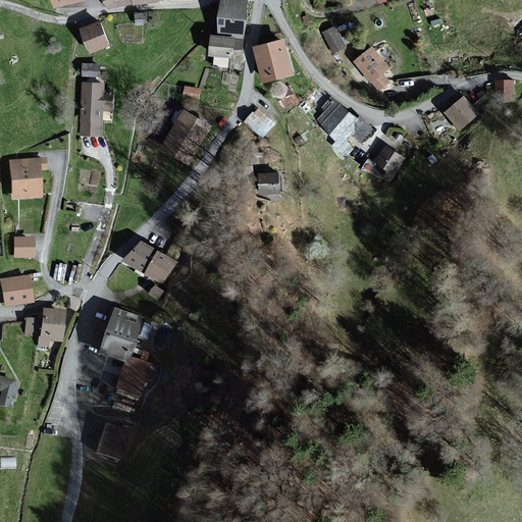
[(103,0),(108,8),(132,4),(129,0),(103,0)]
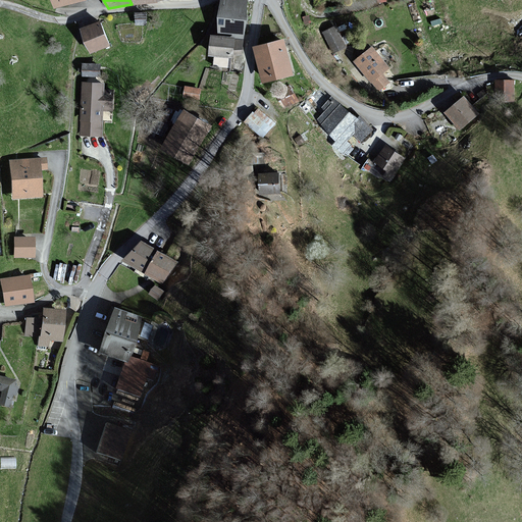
[(244,38),(247,0),(221,0),(219,31),(235,33),(235,37),(244,38)]
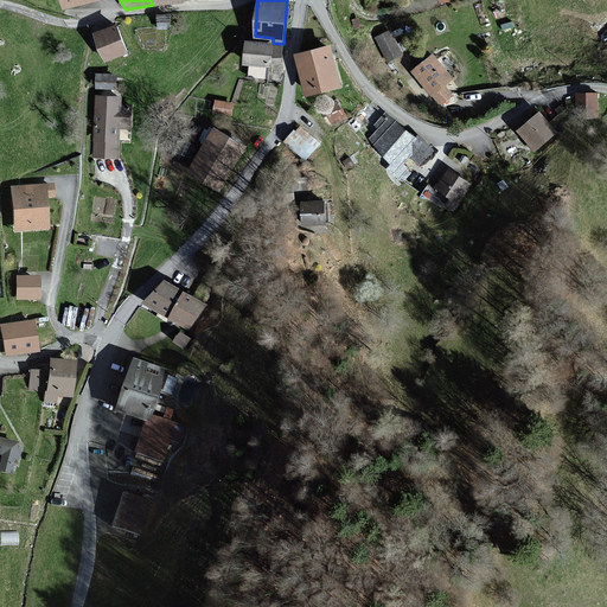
[(127,52),(115,25),(95,36),(107,62),(127,52)]
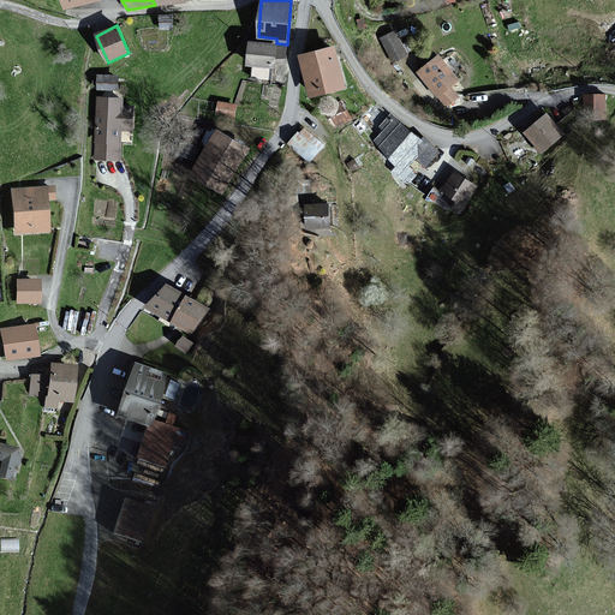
[(407,54),(395,31),(381,39),(393,61),(407,54)]
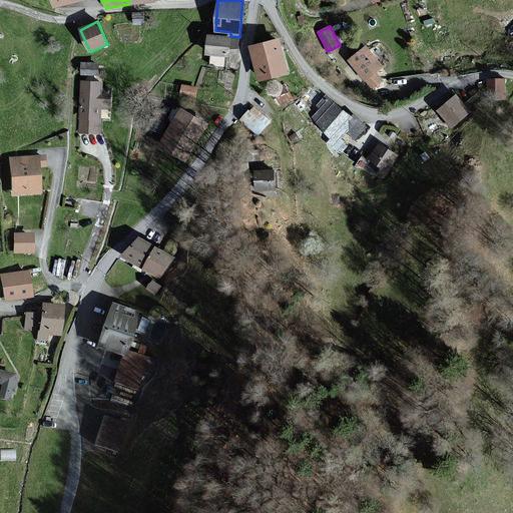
[(237,54),(238,40),(231,39),(231,37),(207,35),(205,55),(229,56),(229,53),(237,54)]
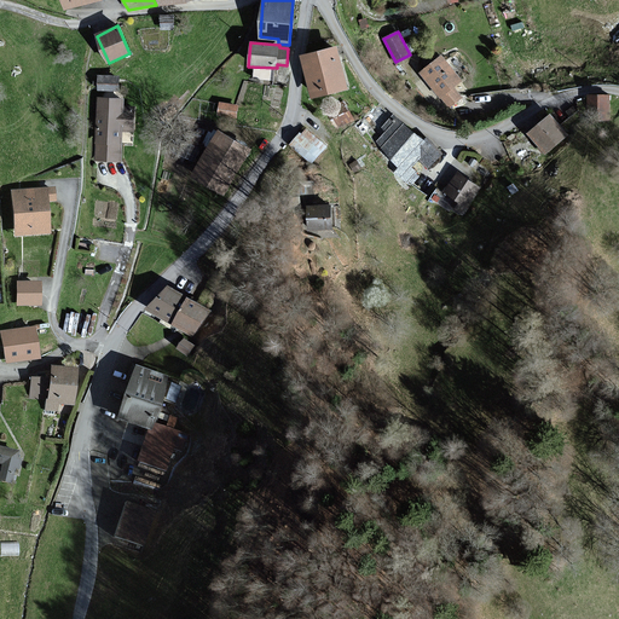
[(348,87),(336,46),(301,56),(313,97),(348,87)]
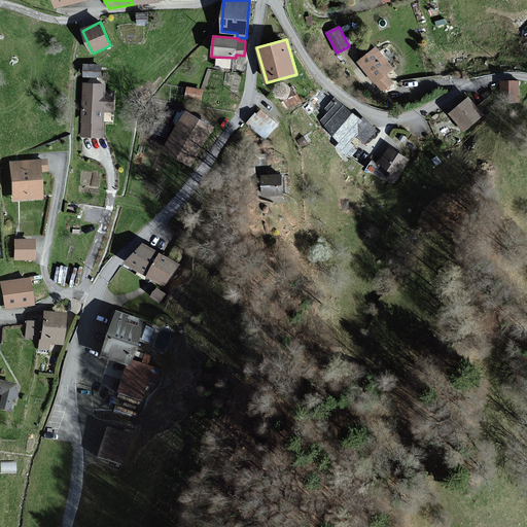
[(393,69),(376,47),(358,62),(382,92),(393,82),(386,74),(393,69)]
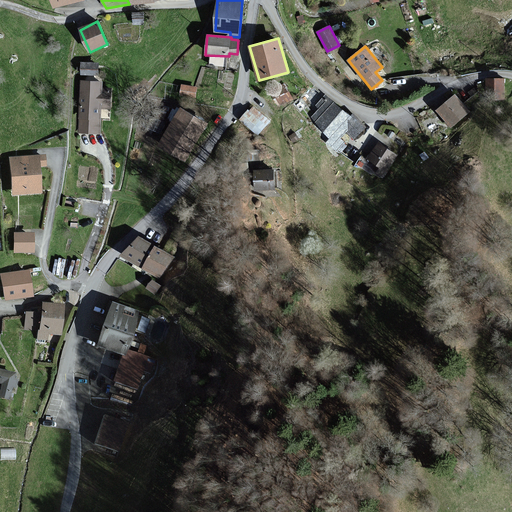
[(99,76),(99,63),(81,62),(80,75),(99,76)]
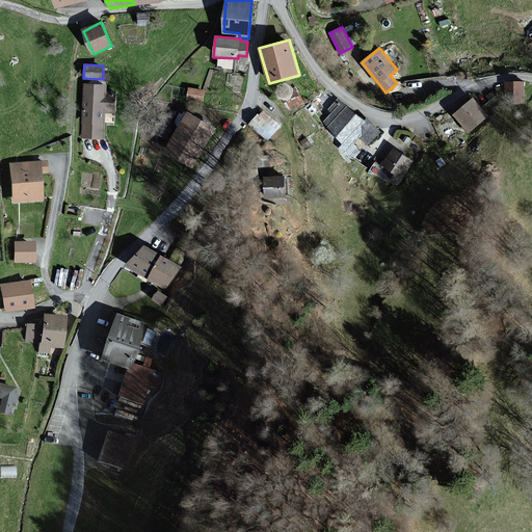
[(524,82),(506,82),(506,103),(524,103),(524,82)]
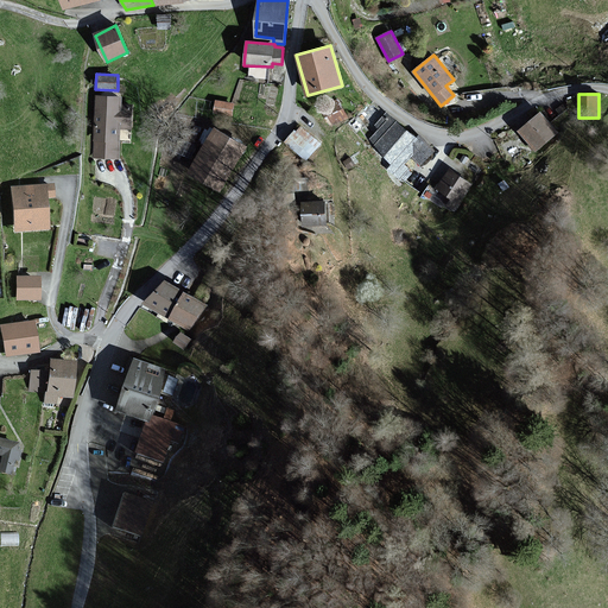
[(122,105),(122,97),(96,96),(94,157),(119,158),(120,141),(131,141),(133,105),(122,105)]
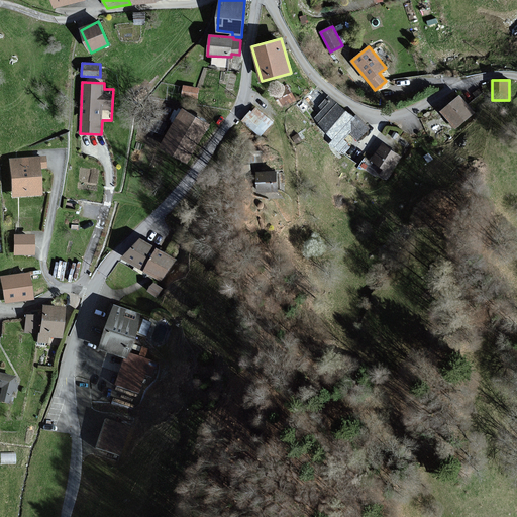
[(198,88),(184,86),(182,96),(197,98),(198,88)]
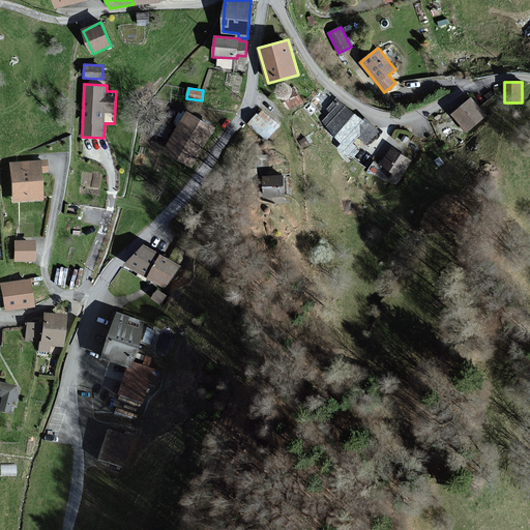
[(304,104),(295,88),(280,97),(289,113),(304,104)]
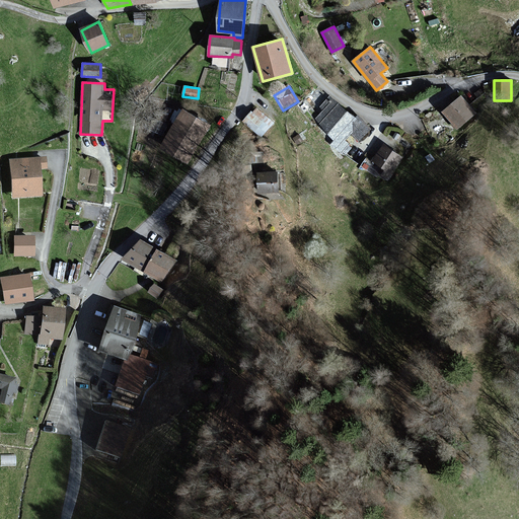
[(373,130),(358,116),(356,119),(331,96),(322,106),(325,109),(315,120),(337,139),(331,145),(345,157),(356,145),(348,138),(353,133),(362,141),(373,130)]
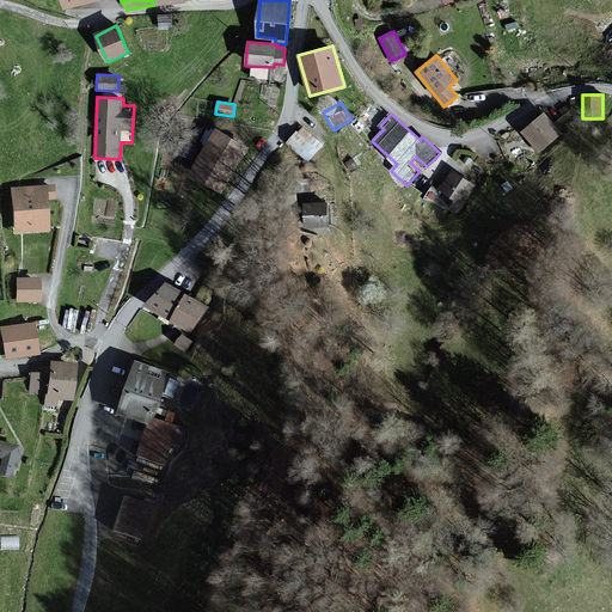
[(563,135),(545,114),(522,133),(540,154),(563,135)]
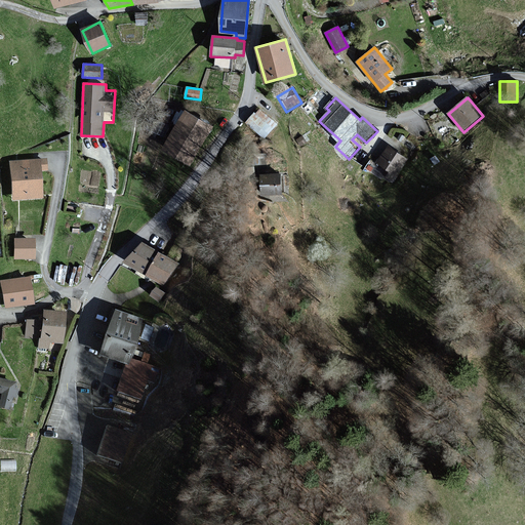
[(277,125),(260,110),(256,114),(254,112),(245,122),(264,139),(277,125)]
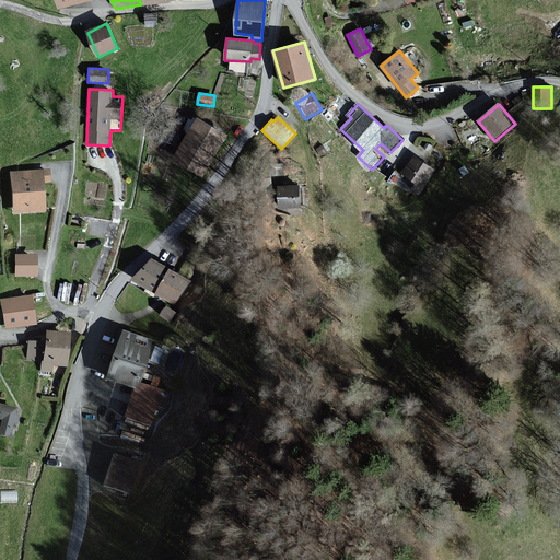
[(228,136),(197,118),(173,162),(203,178),(228,136)]
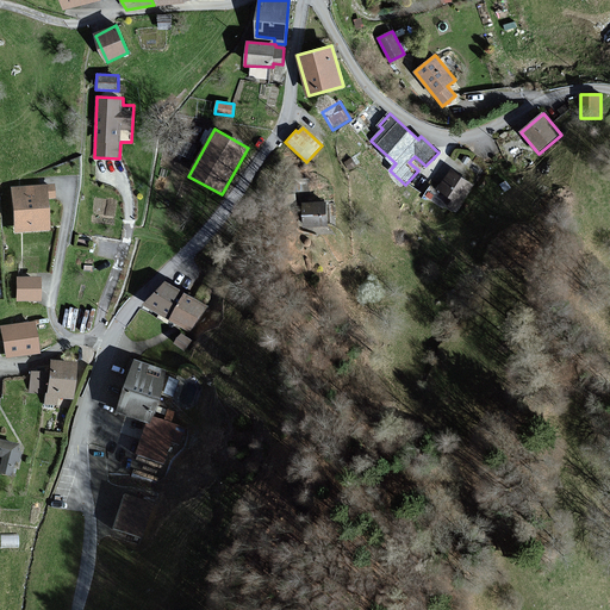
[(455,209),(473,184),(450,169),(437,190),(449,198),(446,203),(455,209)]
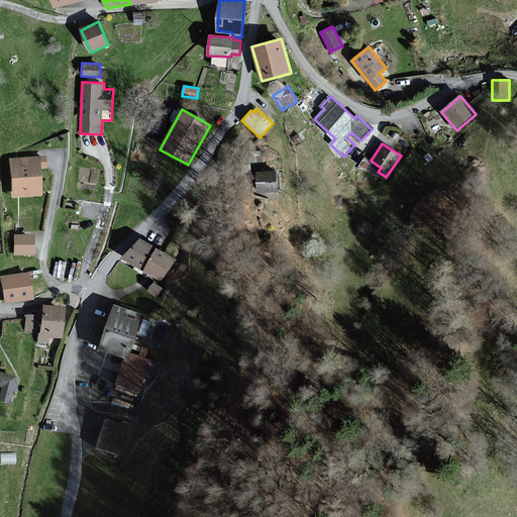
[(45,169),(44,157),(9,160),(11,196),(41,194),(39,169),(45,169)]
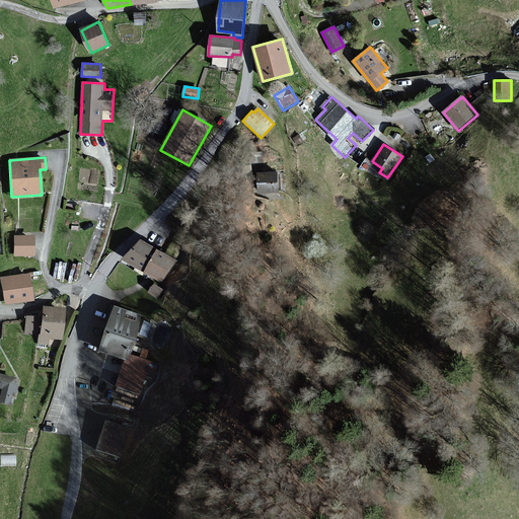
[(279,192),(278,171),(257,172),(258,193),(279,192)]
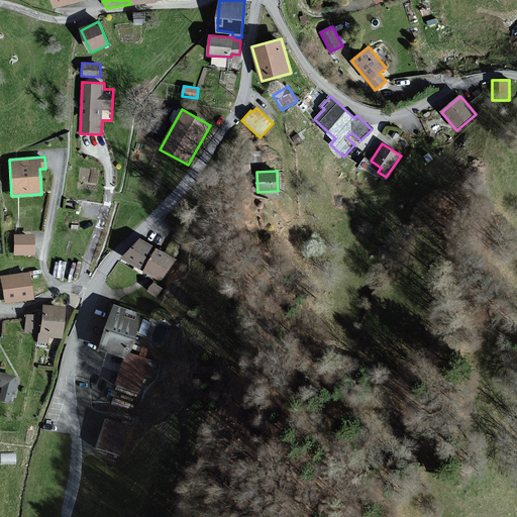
[(32,235),(13,235),(12,255),(32,256),(32,235)]
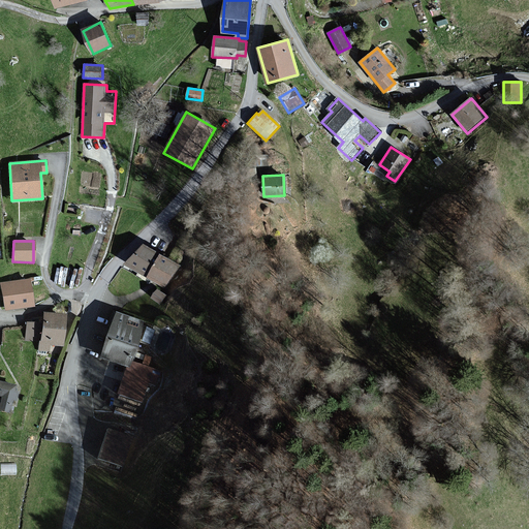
[(179,266),(144,246),(125,266),(165,289),(179,266)]
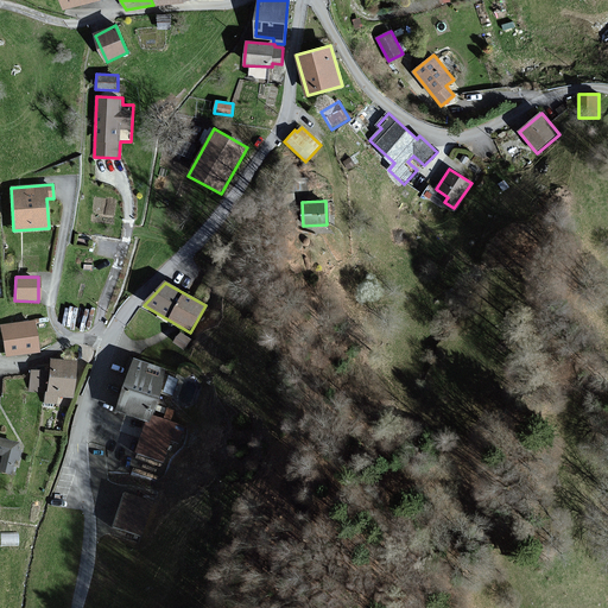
[(32,322),(0,325),(0,329),(4,358),(37,353),(32,322)]
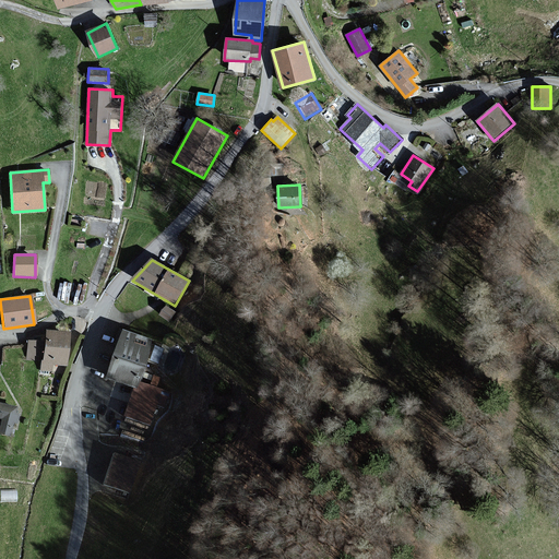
[(177,314),(168,307),(161,314),(169,322),(177,314)]
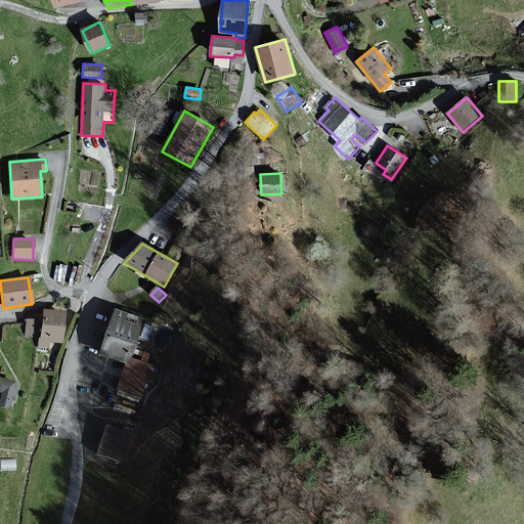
[(64,313),(42,310),(38,347),(49,348),(49,343),(61,344),(64,313)]
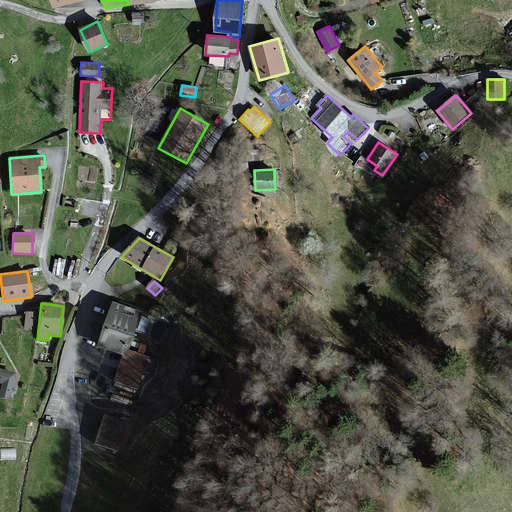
[(135,313),(109,304),(95,346),(121,355),(135,313)]
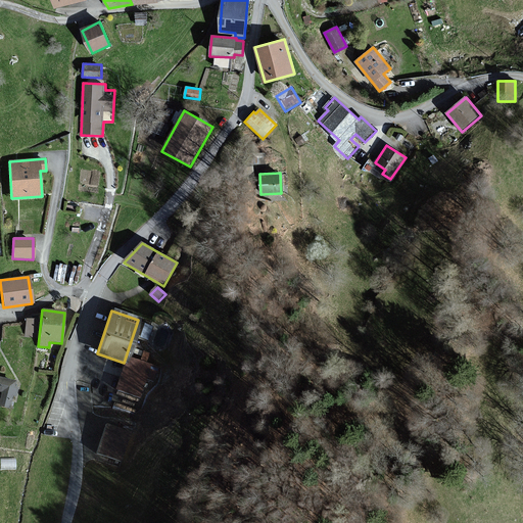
[(158,370),(127,359),(115,390),(141,398),(148,379),(154,381),(158,370)]
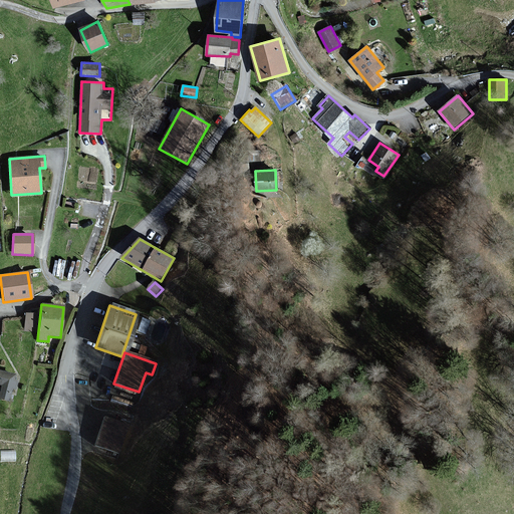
[(15,374),(0,370),(0,384),(0,386),(0,398),(9,401),(12,390),(15,390),(18,380),(14,379),(15,374)]
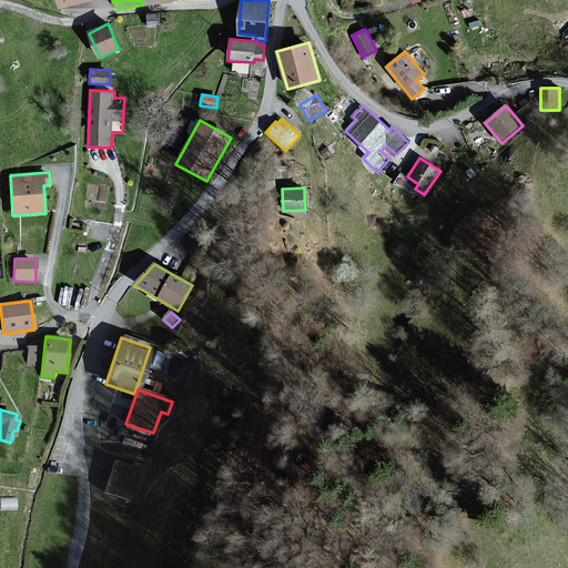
[(142,472),(112,463),(102,493),(132,503),(142,472)]
